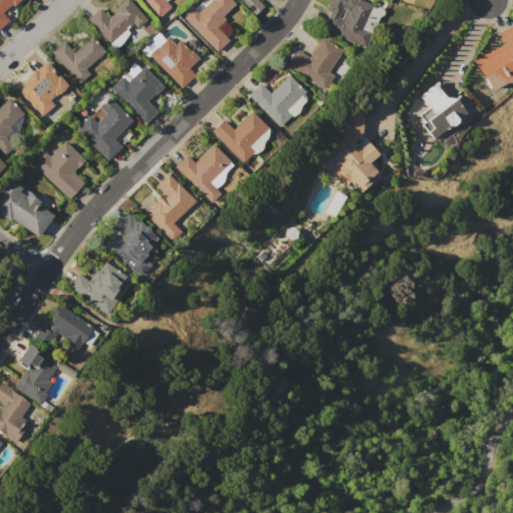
[(0,0),(19,0),(12,7),(10,4),(1,12),(9,20),(0,28),(0,0)]
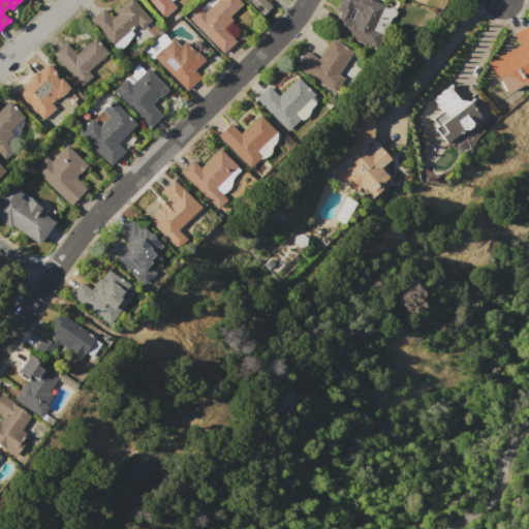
[(88,22),(102,9),(111,18),(116,12),(115,10),(126,0),(132,0),(151,20),(141,30),(137,26),(131,31),(130,30),(111,47),(88,22)]
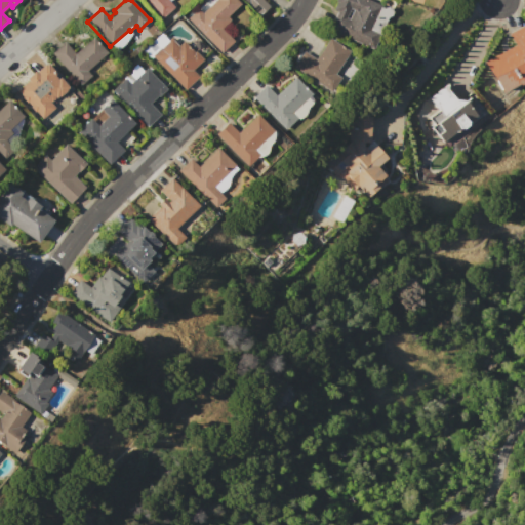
[(171,0),(169,2),(174,7),(161,19),(143,0),(171,0)]
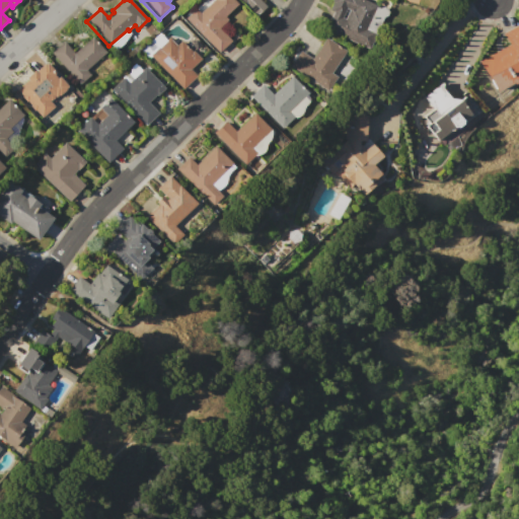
[(233,0),(237,4),(224,16),(228,20),(219,28),(231,41),(219,53),(186,18),(196,8),(200,13),(213,0),(233,0)]
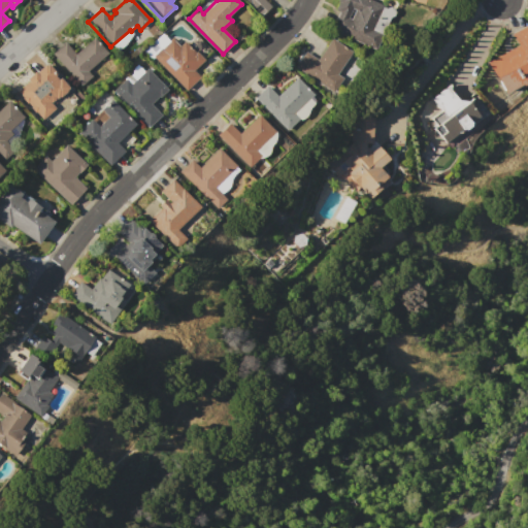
[(264,0),(270,6),(261,15),(245,0),(264,0)]
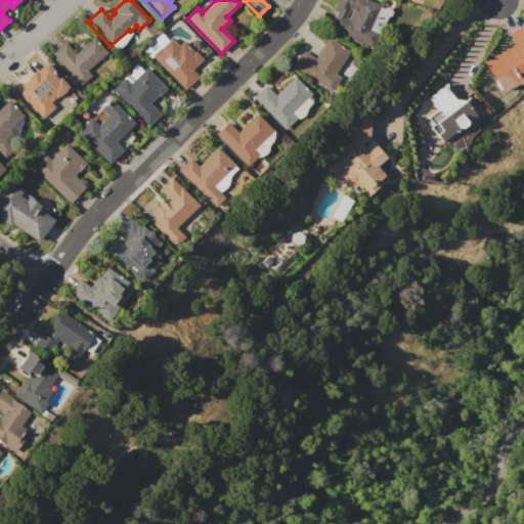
[(335,0),(372,0),(381,4),(380,7),(382,8),(386,6),(389,8),(391,13),(389,16),(386,17),(372,49),(329,30),(337,12),(331,9),(335,0)]
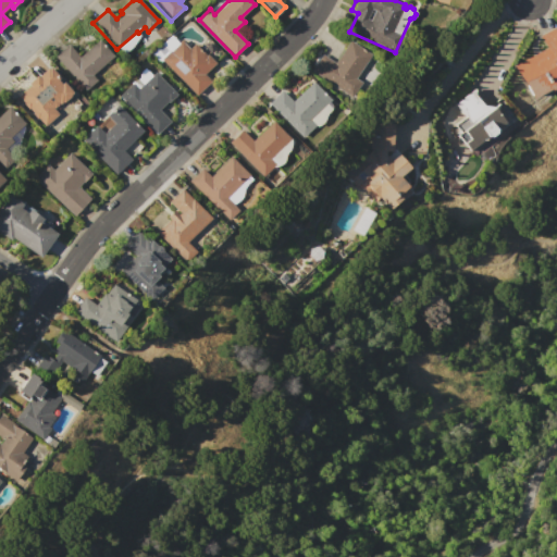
[(514,66),(545,49),(539,35),(556,25),(556,85),(532,99),(514,66)]
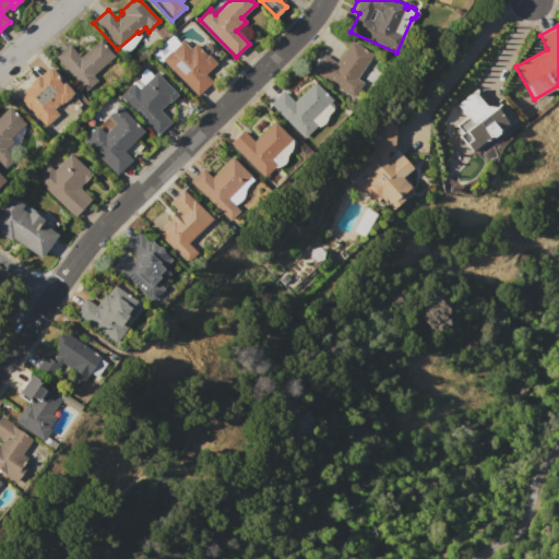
[(151,54),(171,34),(179,43),(181,40),(190,48),(195,44),(206,55),(207,54),(215,62),(204,74),(211,82),(197,96),(174,73),(175,73),(163,61),(161,63),(151,54)]
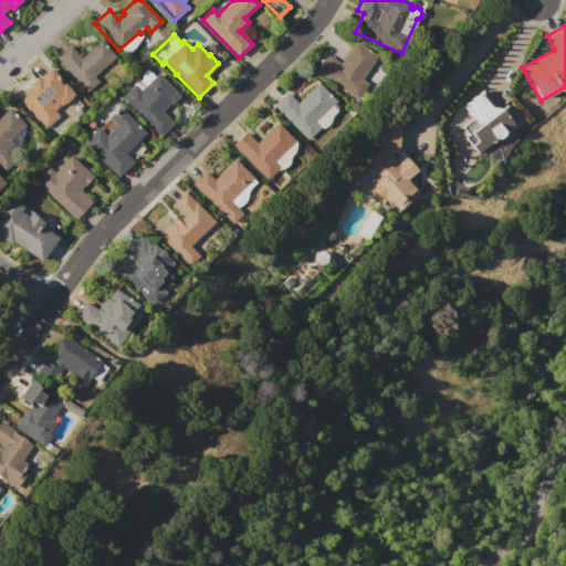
[(55,58),(70,45),(81,58),(100,40),(115,56),(93,75),(98,81),(86,92),(55,58)]
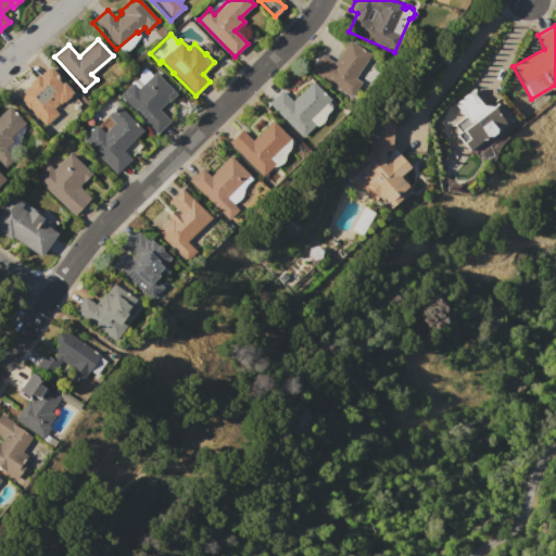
[(349,40),(371,54),(355,78),(361,83),(351,98),(311,71),(321,54),(335,63),(349,40)]
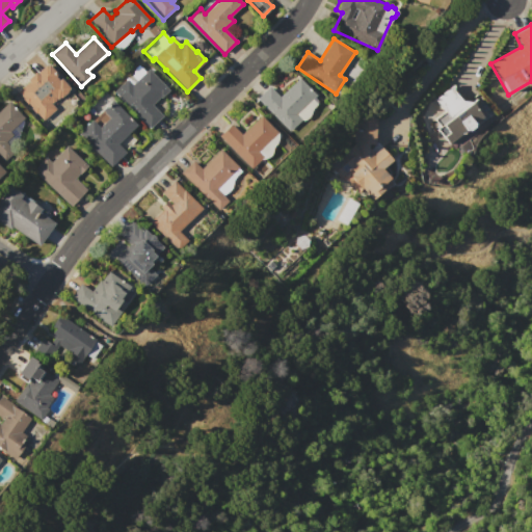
[(17,91),(27,81),(26,80),(34,72),(36,73),(45,65),(46,65),(48,63),(71,88),(57,101),(56,99),(50,104),(54,108),(42,120),(17,91)]
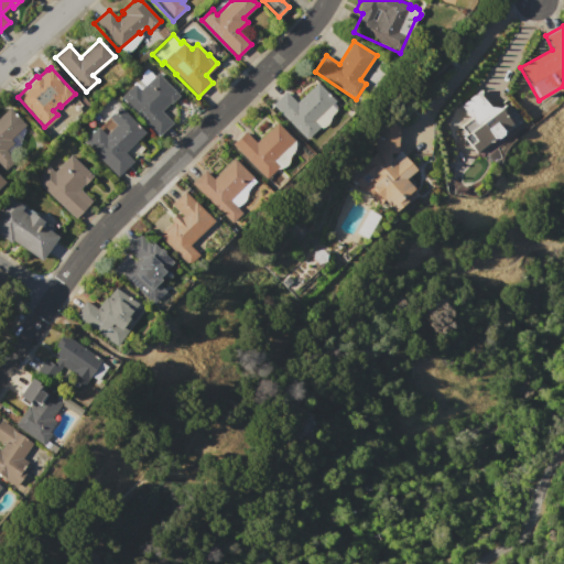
[(119,97),(133,83),(141,79),(141,74),(147,69),(153,77),(156,74),(179,96),(170,105),(169,102),(160,111),(172,123),(159,137),(119,97)]
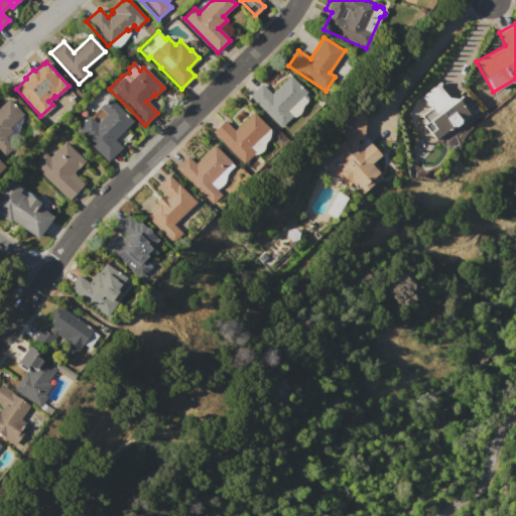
[(248,96),(261,84),(270,94),(290,76),(306,93),(304,95),(307,98),(306,102),(301,107),(300,112),(293,118),(292,117),(279,129),(248,96)]
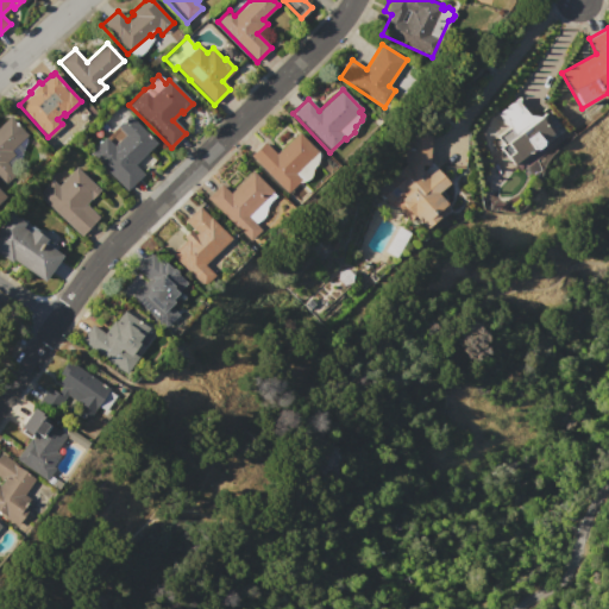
[(508,129),(497,113),(521,95),(553,136),(528,155),(513,165),(500,148),(503,145),(497,137),(508,129)]
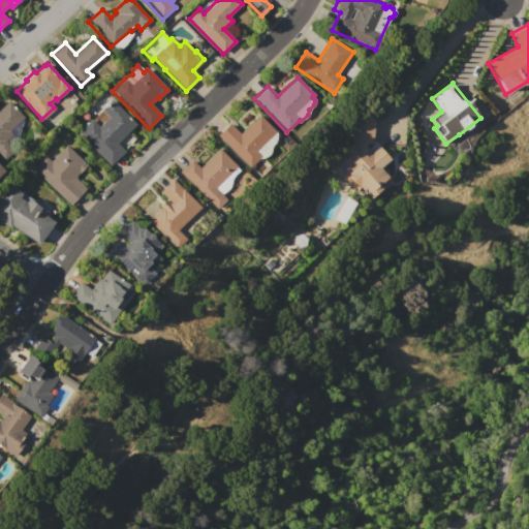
[(0,109),(9,100),(24,118),(8,131),(11,134),(5,141),(13,151),(0,162),(0,109)]
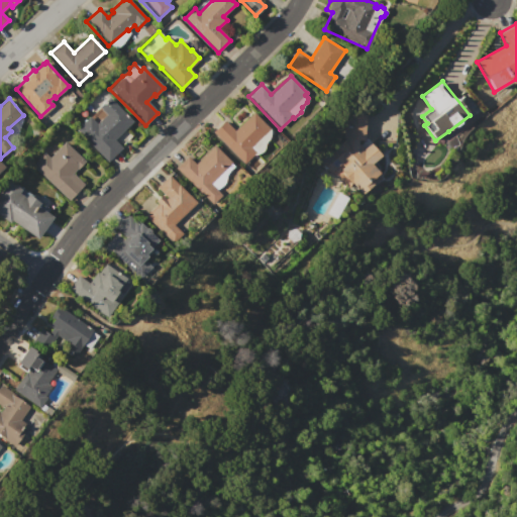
[(76,130),(110,98),(132,121),(113,139),(121,148),(106,163),(76,130)]
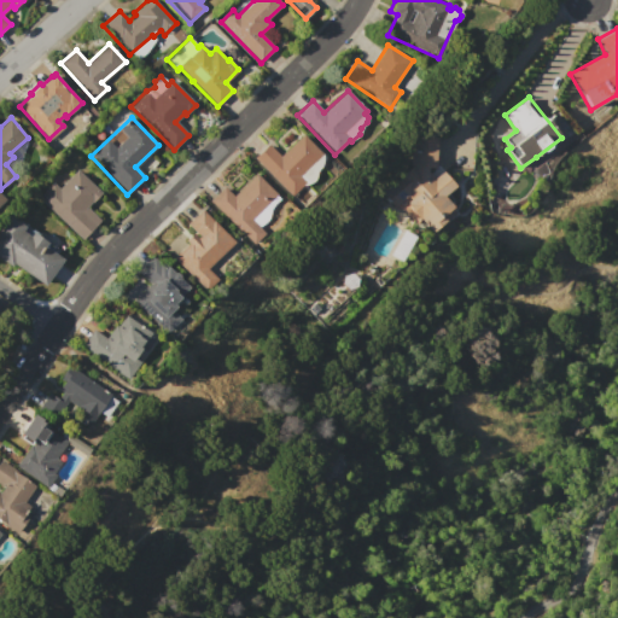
[(254,158),(269,144),(280,156),(302,135),(322,155),(321,161),(320,165),(316,170),(315,176),(313,180),(308,184),(303,185),(290,197),(254,158)]
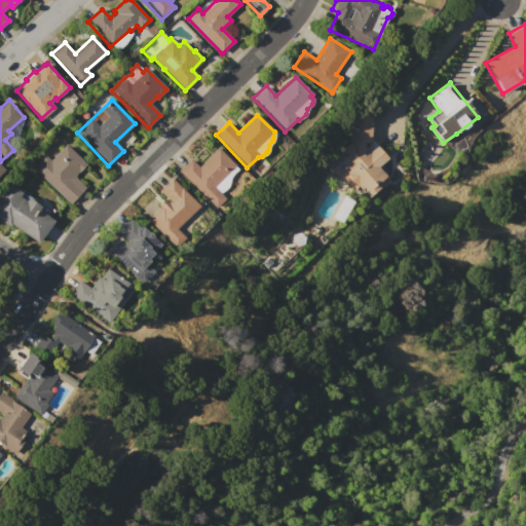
[(378,168),(388,181),(367,198),(358,188),(354,191),(341,178),(339,181),(325,163),(350,142),(349,141),(351,116),(371,117),(369,143),(362,143),(370,151),(376,146),(388,158),(378,168)]
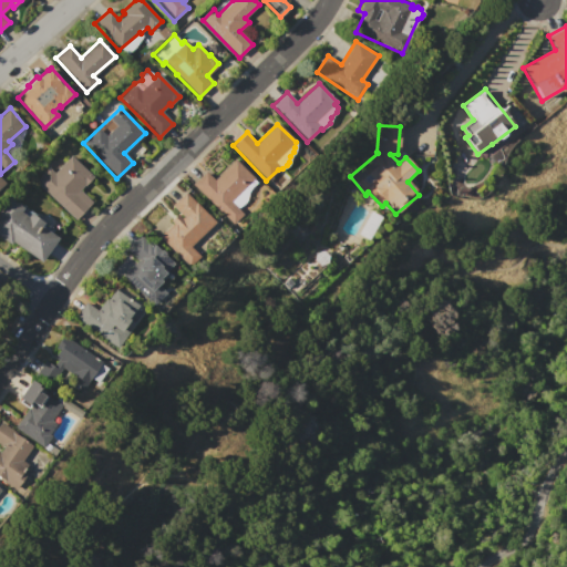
[(75,219),(34,181),(48,167),(54,174),(72,155),(93,176),(80,191),(92,202),(75,219)]
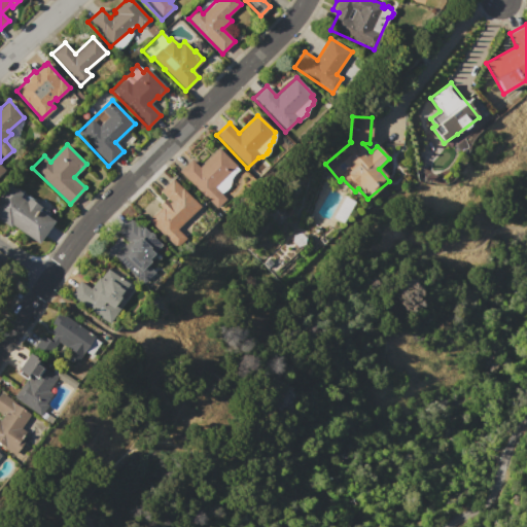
[(178,170),(190,159),(199,167),(217,148),(235,167),(238,169),(232,175),(230,180),(229,184),(227,188),(220,195),(224,199),(215,209),(178,170)]
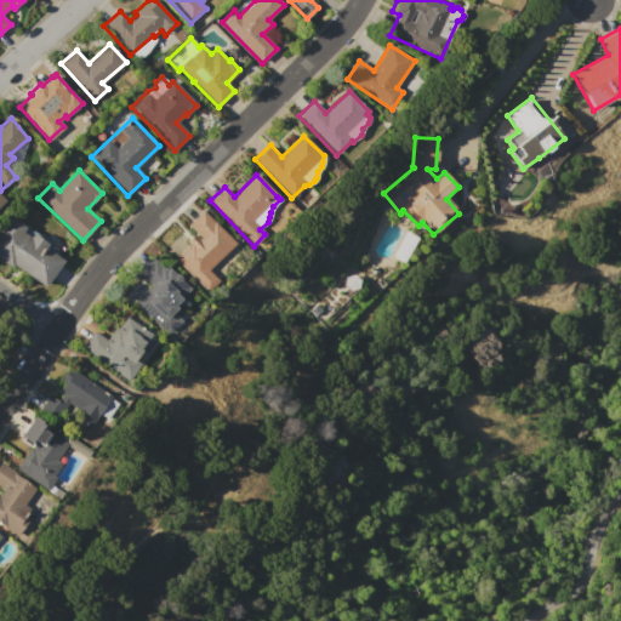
[(172,260),(188,244),(186,241),(193,234),(198,239),(199,238),(187,224),(203,210),(234,244),(206,271),(217,281),(204,294),(172,260)]
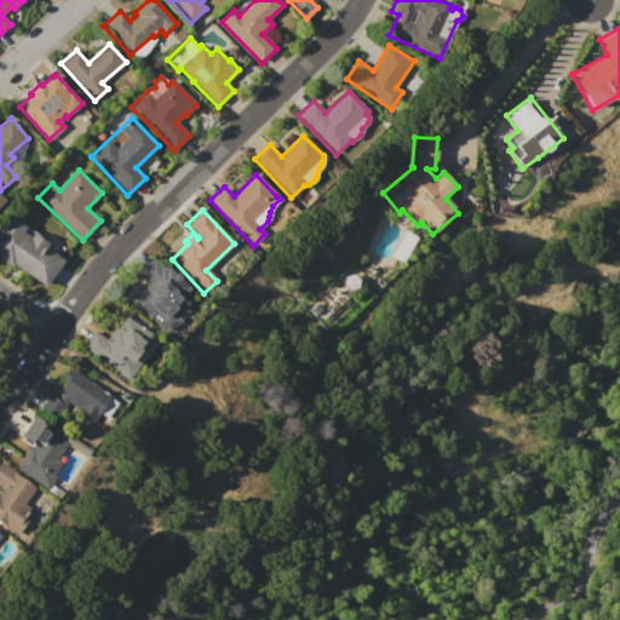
[(0,229),(9,217),(24,228),(22,231),(29,236),(33,233),(47,244),(45,247),(62,259),(44,286),(13,265),(12,268),(0,258),(0,229)]
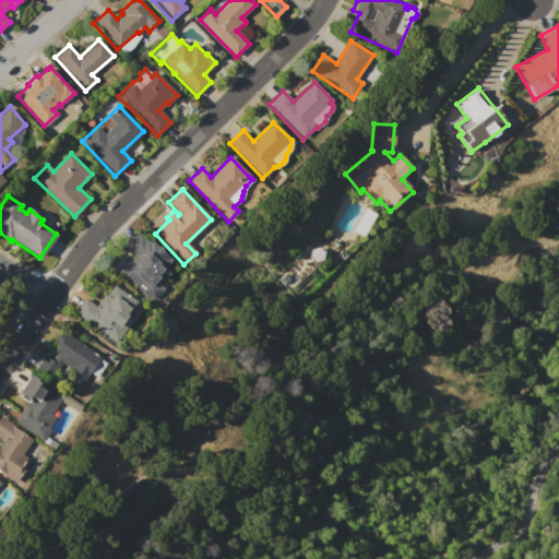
[(120,272),(134,257),(125,246),(138,233),(144,239),(146,237),(156,247),(158,247),(162,249),(161,252),(168,259),(170,257),(173,259),(174,265),(161,281),(158,278),(155,281),(163,288),(151,301),(120,272)]
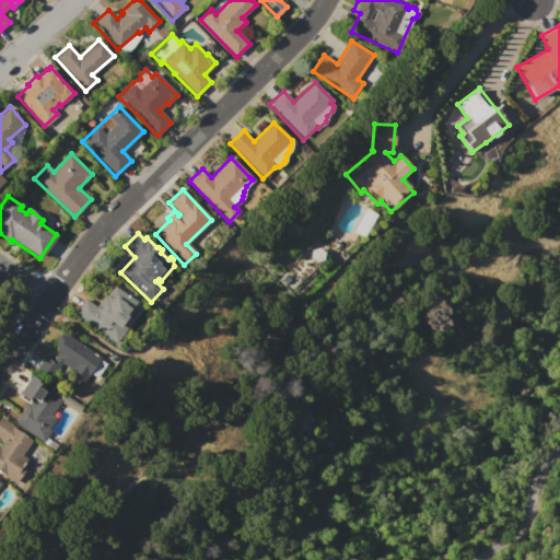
[(70,314),(81,296),(95,306),(103,294),(106,296),(114,286),(142,304),(116,345),(70,314)]
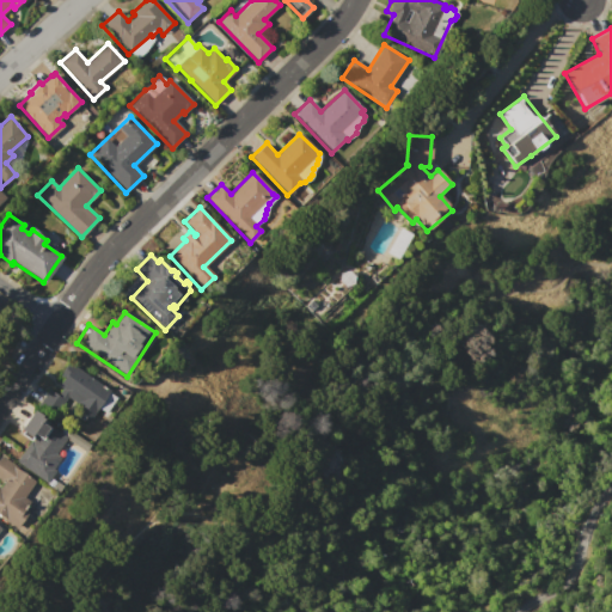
[(68,362),(117,395),(105,412),(98,408),(87,424),(60,407),(56,412),(40,402),(48,389),(57,395),(62,387),(59,385),(63,378),(59,375),(68,362)]
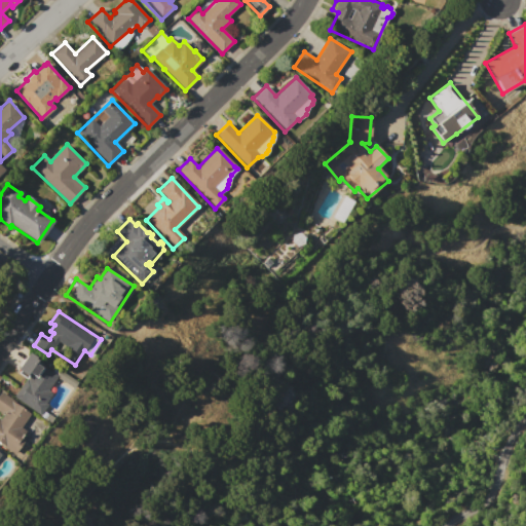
[(29,352),(35,357),(34,359),(46,367),(45,368),(55,375),(60,370),(78,382),(73,388),(57,377),(48,390),(52,393),(45,403),(47,405),(39,416),(12,398),(26,378),(19,373),(20,371),(17,370),(29,352)]
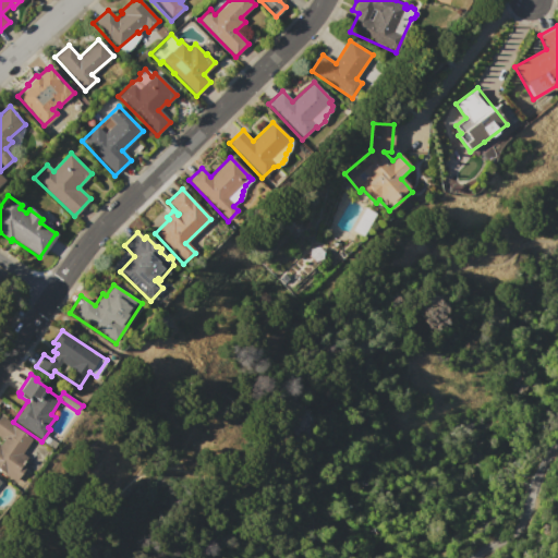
[(0,415),(1,414),(15,424),(14,426),(32,439),(22,453),(25,456),(21,463),(26,466),(14,484),(0,474),(0,444),(2,440),(0,438),(0,415)]
